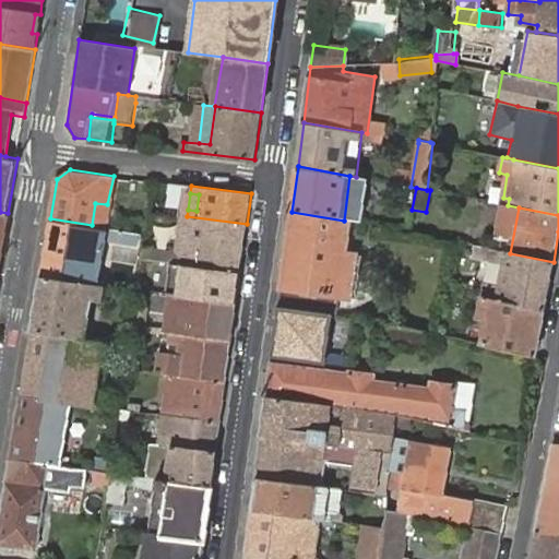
[(351,221),(344,221),(292,212),(280,306),(337,314),(344,265),(356,268),(357,256),(346,254),(351,221)]
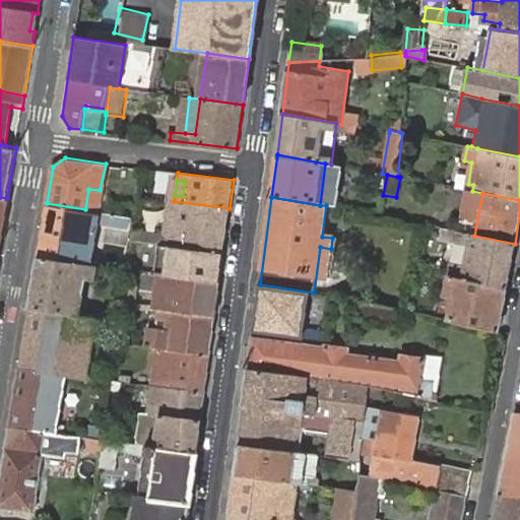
[(174,201),(170,201),(165,235),(155,235),(155,242),(161,243),(223,251),(230,208),(174,201)]
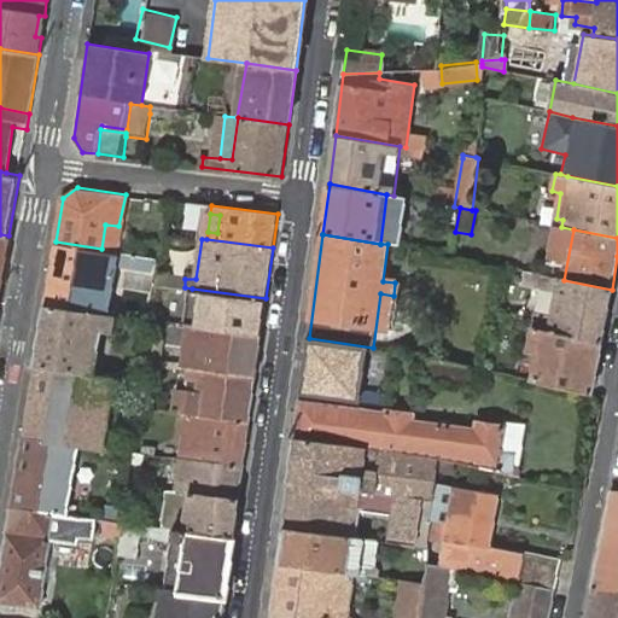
[(157,257),(101,249),(56,242),(45,304),(111,313),(112,305),(101,304),(104,285),(108,262),(156,269),(157,257)]
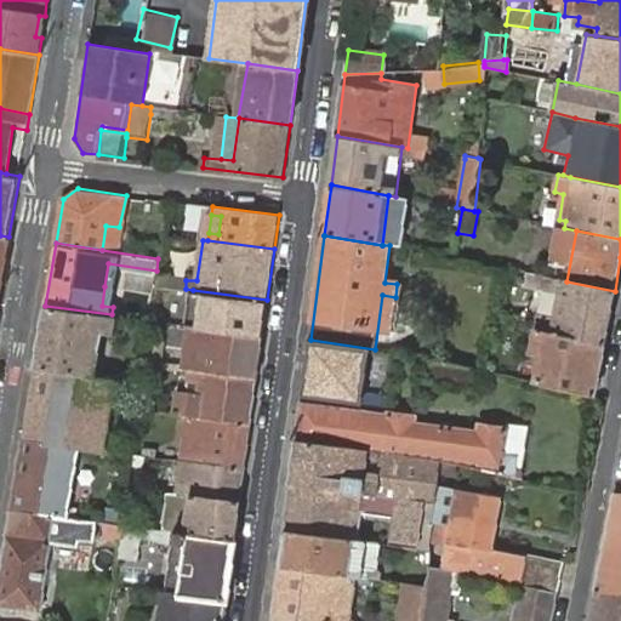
[(604,345),(615,291),(567,281),(528,274),(525,286),(542,290),(535,331),(604,345)]
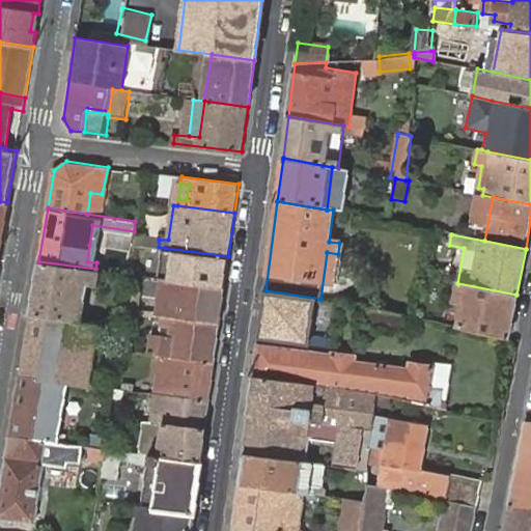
[(98,247),(89,245),(87,261),(96,262),(98,247)]
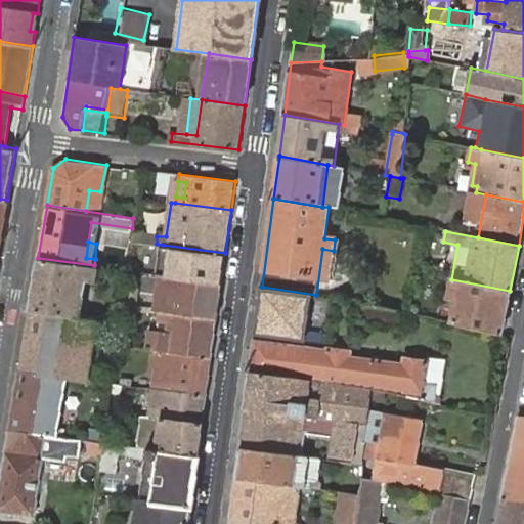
[(221,281),(225,253),(163,245),(159,274),(169,275),(221,281)]
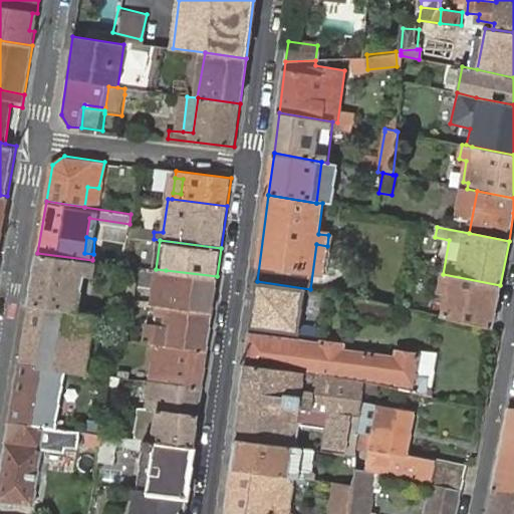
[(92,260),(37,253),(29,302),(70,308),(74,272),(83,274),(95,275),(97,261),(92,260)]
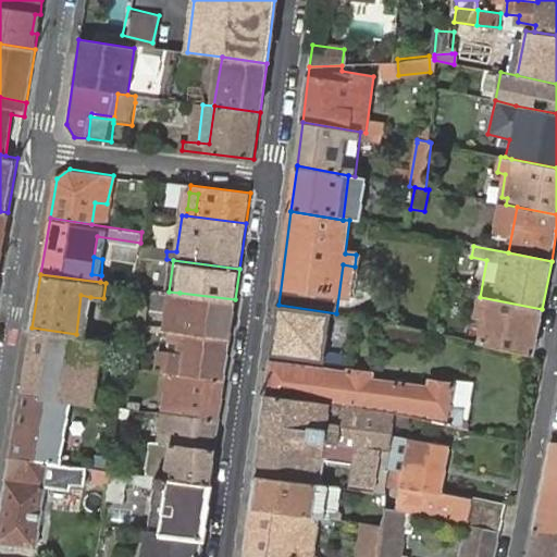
[(235,299),(180,293),(175,321),(168,321),(166,331),(170,331),(230,339),(235,299)]
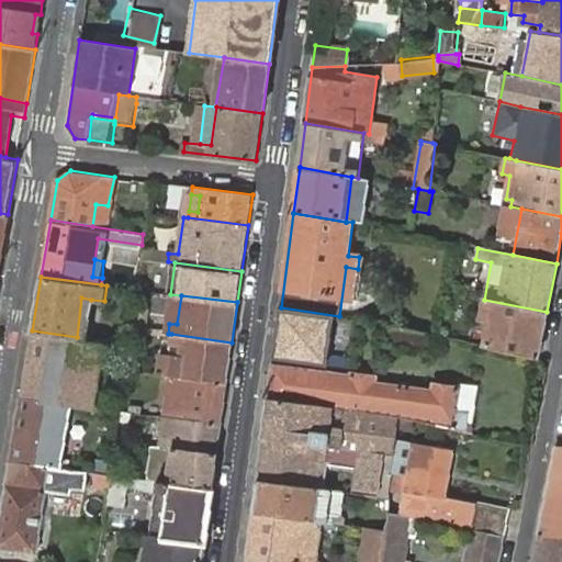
[(81,298),(77,337),(87,338),(91,300),(81,298)]
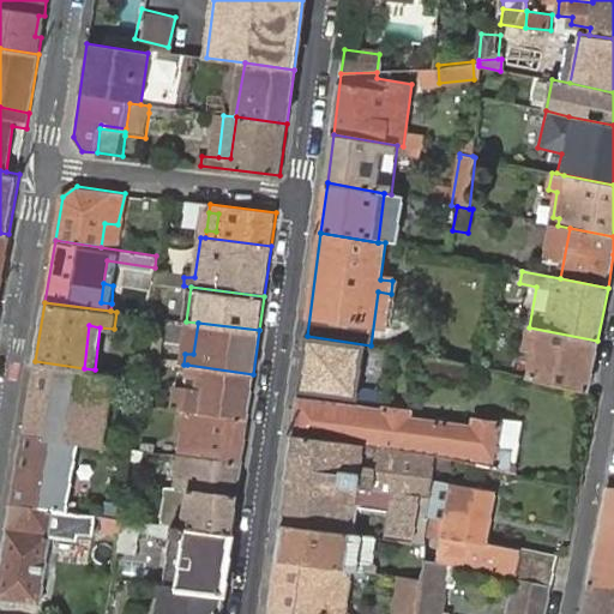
[(588,391),(597,341),(529,327),(525,349),(537,351),(531,380),(588,391)]
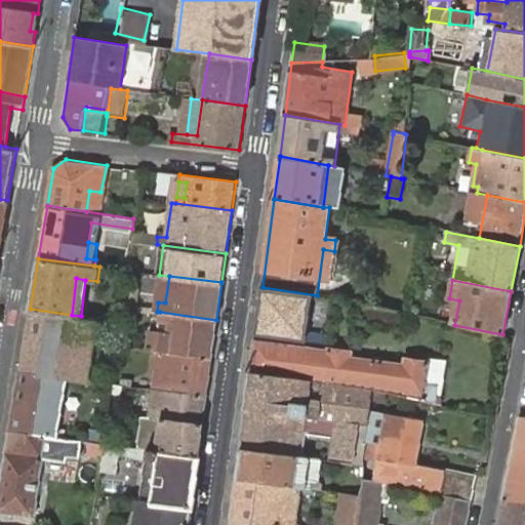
[(139,288),(128,286),(125,307),(136,309),(139,288)]
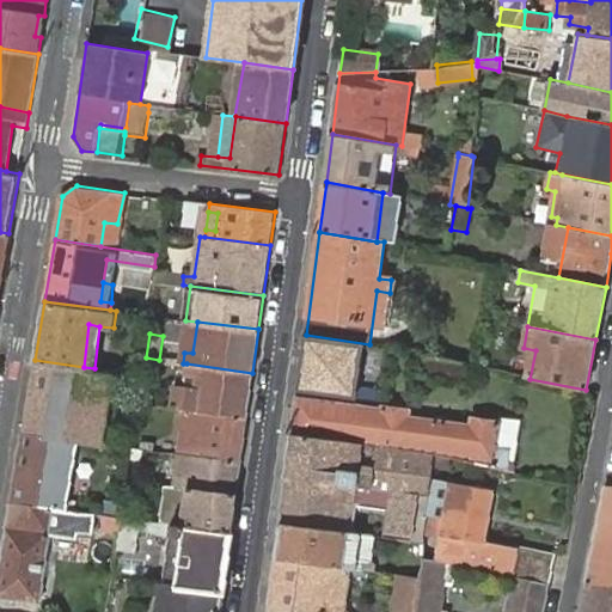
[(369,344),(306,335),(298,389),(369,399),(378,346),(369,344)]
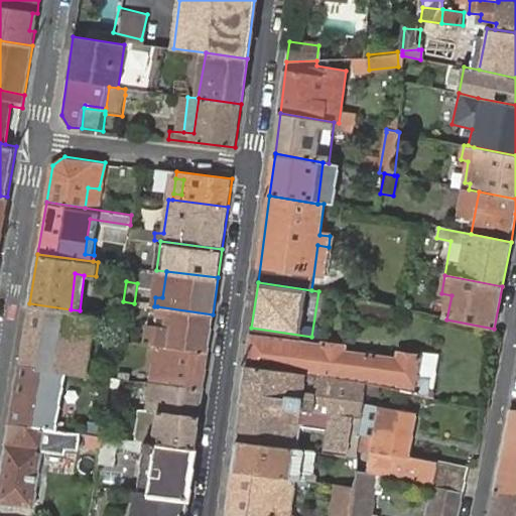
[(71,309),(29,303),(19,363),(58,369),(84,372),(93,312),(80,310),(71,309)]
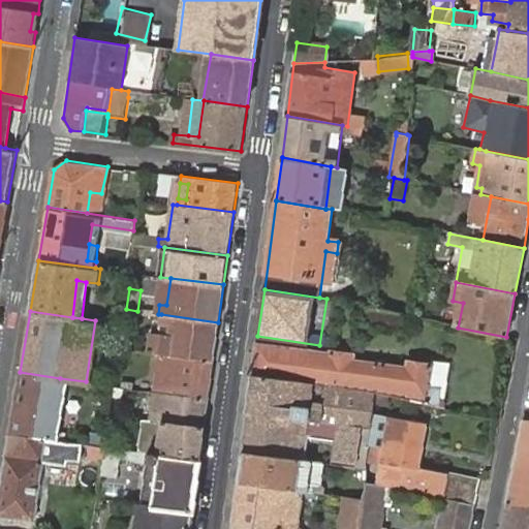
[(218,322),(161,314),(159,333),(151,333),(149,351),(161,353),(213,362),(218,322)]
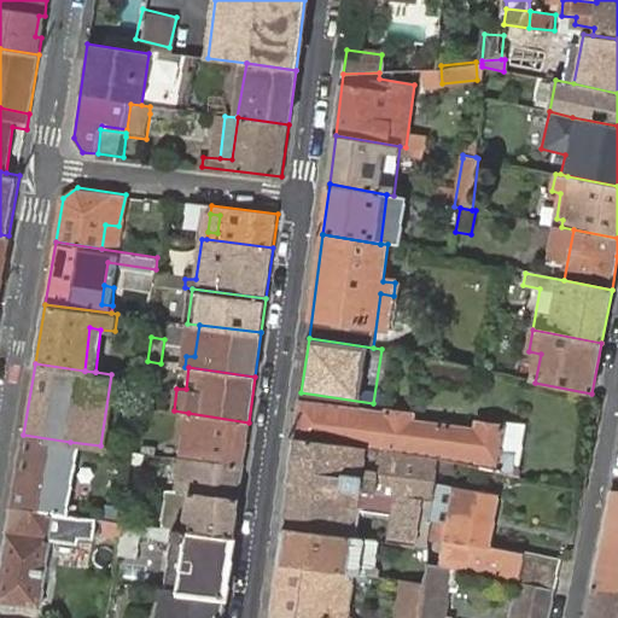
[(384,412),(299,401),(295,437),(437,456),(518,474),(519,467),(512,465),(513,453),(500,450),(503,427),(478,424),(477,429),(413,419),(413,414),(385,410),(384,412)]
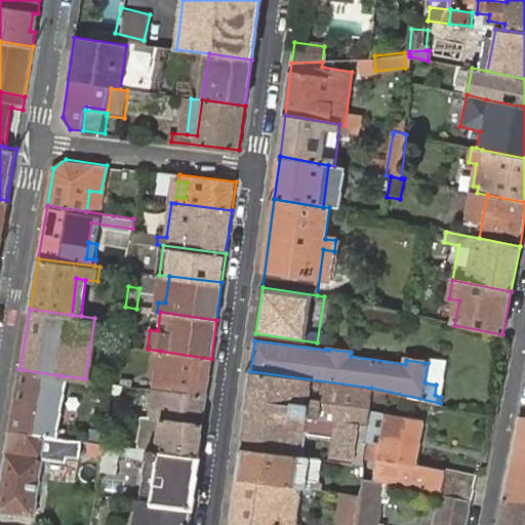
[(211,359),(160,351),(158,366),(162,366),(172,368),(169,390),(206,395),(211,359)]
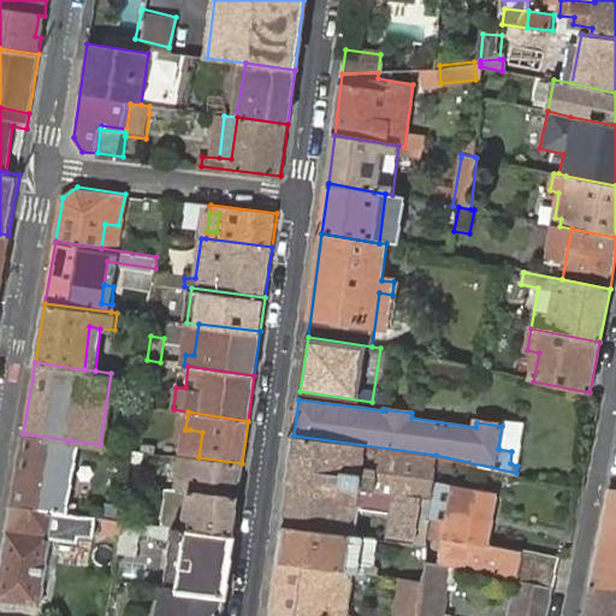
[(190,430),(187,456),(199,457),(202,432),(190,430)]
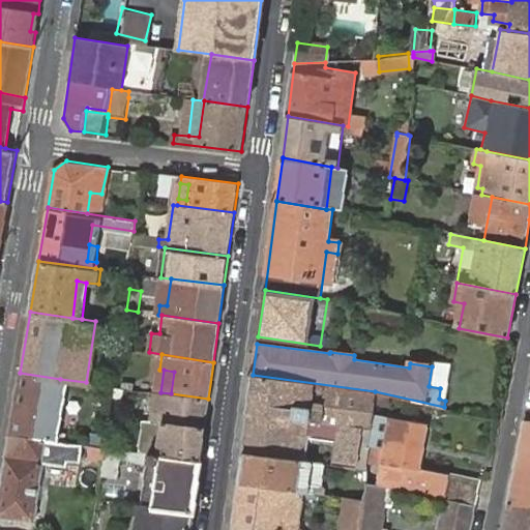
[(60,379),(20,373),(9,433),(50,439),(52,429),(58,430),(62,402),(56,401),(60,379)]
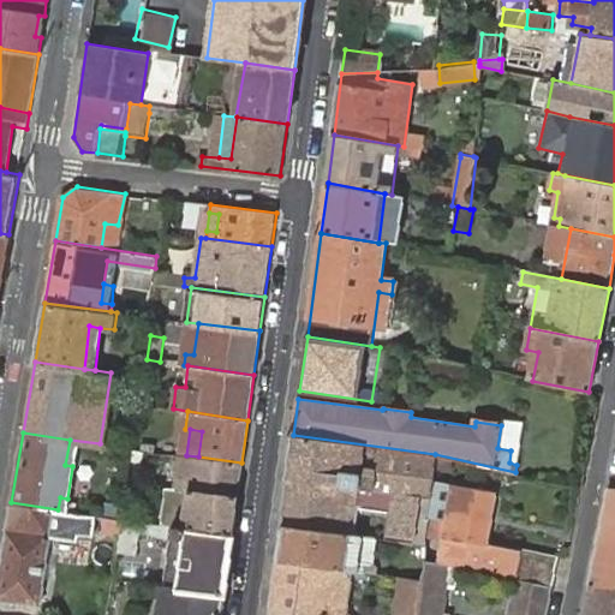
[(435,454),(293,435),(288,477),(422,496),(431,497),(435,454)]
